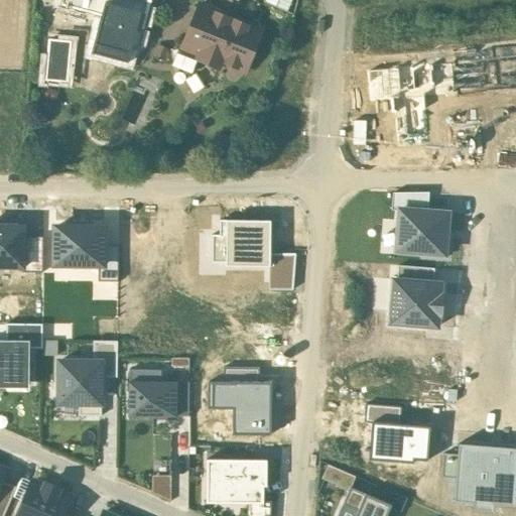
[(143,0),(61,0),(60,5),(102,16),(93,52),(128,61),(143,0)]
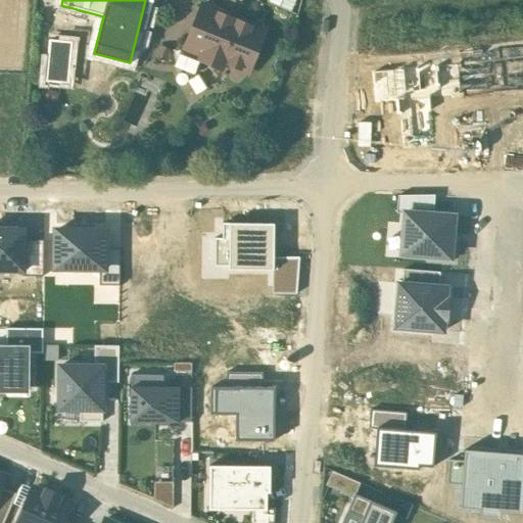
[(295,10),(298,0),(272,0),(272,1),(295,10)]
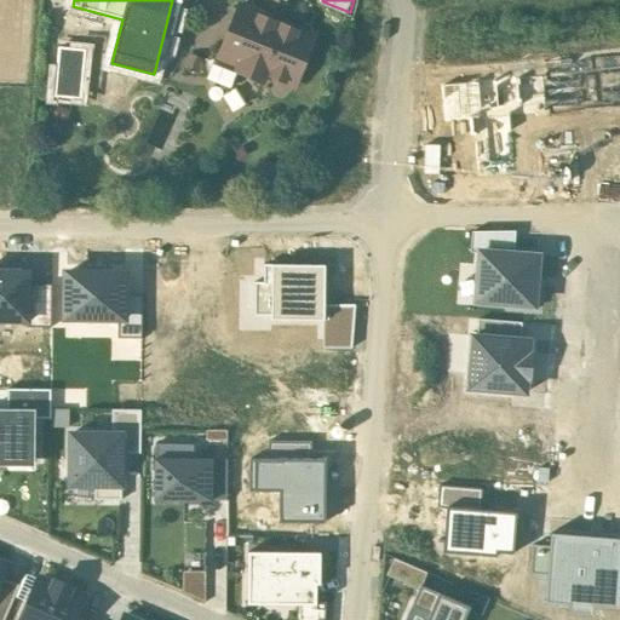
[(314,36),(239,6),(219,56),(239,64),(236,70),(264,82),(267,75),(294,86),(314,36)]
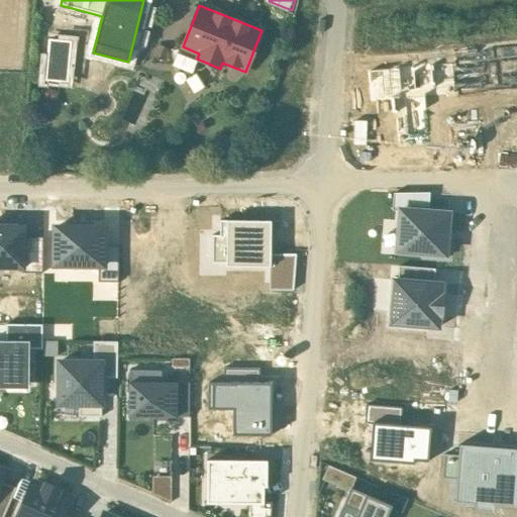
[(71,40),(48,38),(44,80),(67,82),(71,40)]
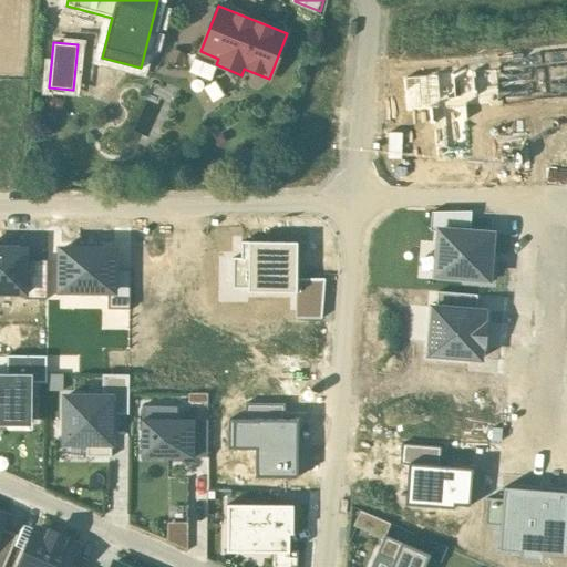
[(495,70),(405,79),(408,111),(430,109),(431,123),(435,122),(439,160),(471,156),(466,105),(498,102),(495,70)]
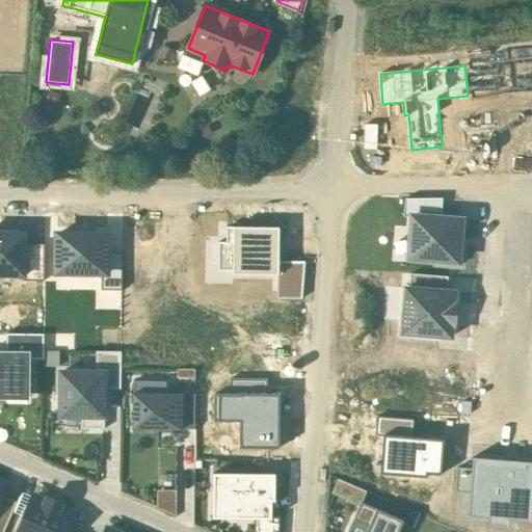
[(411,216),(441,218),(443,198),(405,198),(403,216),(411,216)]
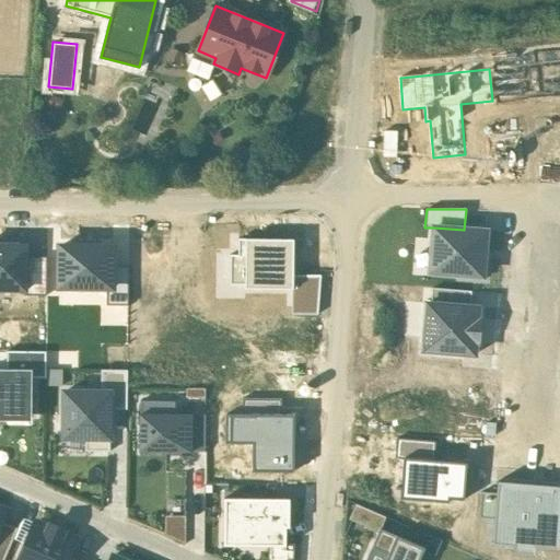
[(430,272),(483,276),(487,232),(464,230),(433,228),(430,272)]
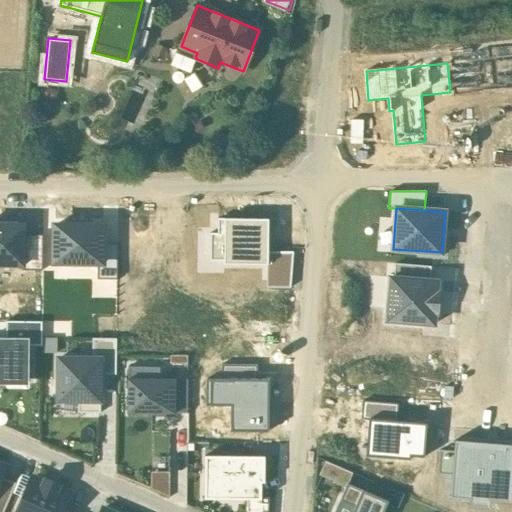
[(224,262),(267,263),(267,252),(268,219),(219,219),(218,233),(210,233),(210,260),(224,260),(224,262)]
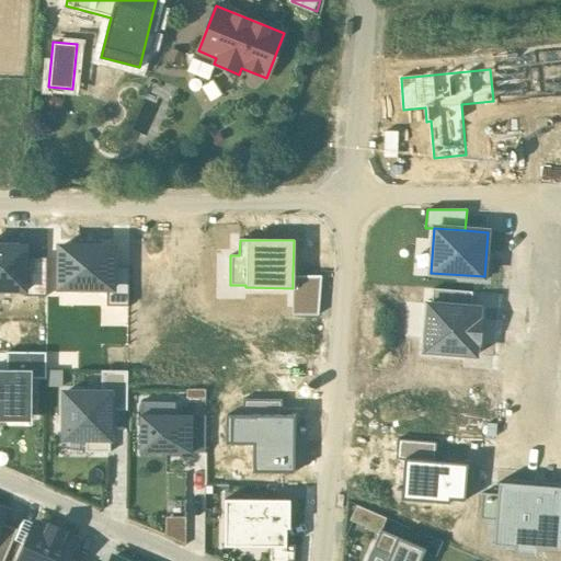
[(0,244),(0,290),(25,290),(26,258),(26,244),(0,244)]
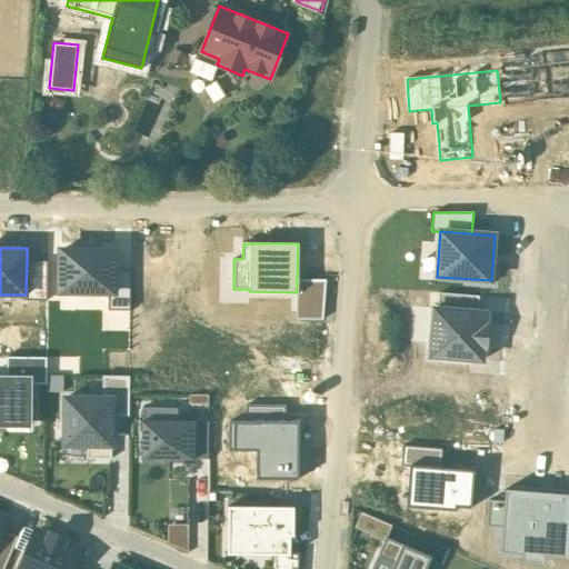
[(115,249),(61,249),(61,293),(109,293),(115,293),(115,271),(115,249)]
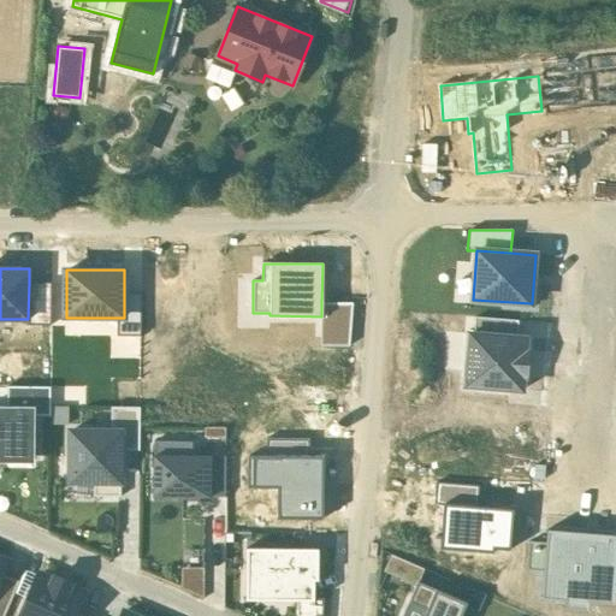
[(29,283),(28,319),(28,324),(51,324),(51,283),(29,283)]
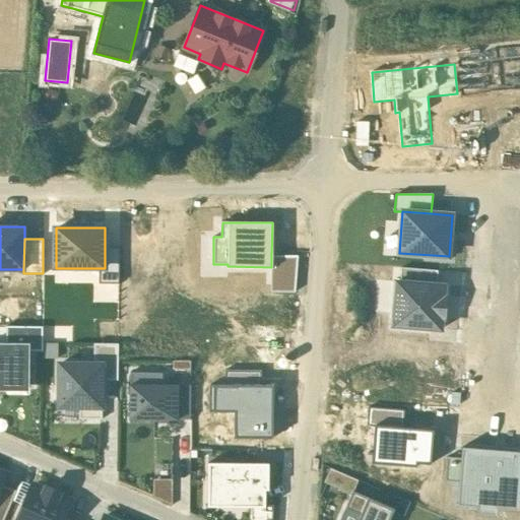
[(105,268),(100,268),(100,282),(118,282),(119,248),(105,248),(105,268)]
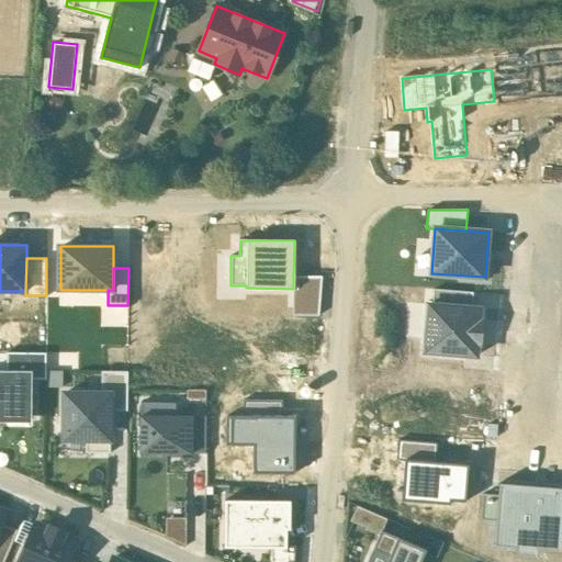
[(322,277),(293,277),(293,289),(293,315),(318,315),(322,277)]
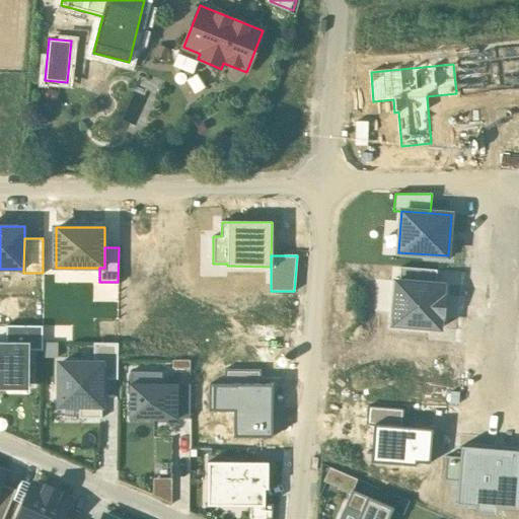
[(400,267),(399,281),(435,284),(436,270),(400,267)]
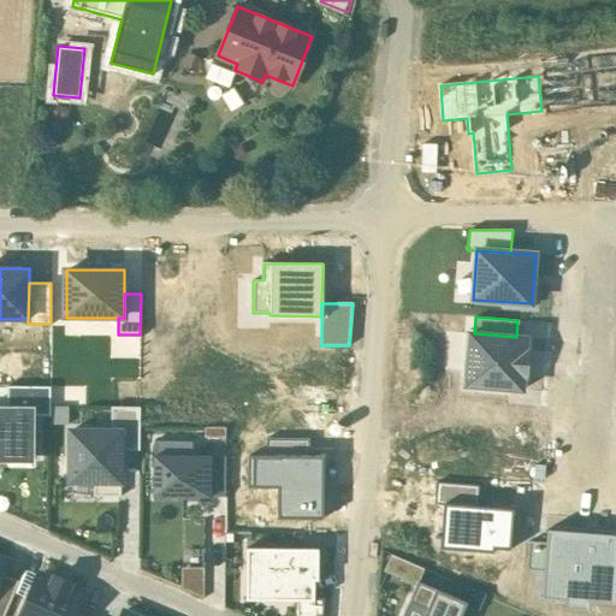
[(469,333),(466,385),(522,389),(523,379),(527,379),(529,349),(526,349),(527,337),(516,337),(474,333),(469,333)]
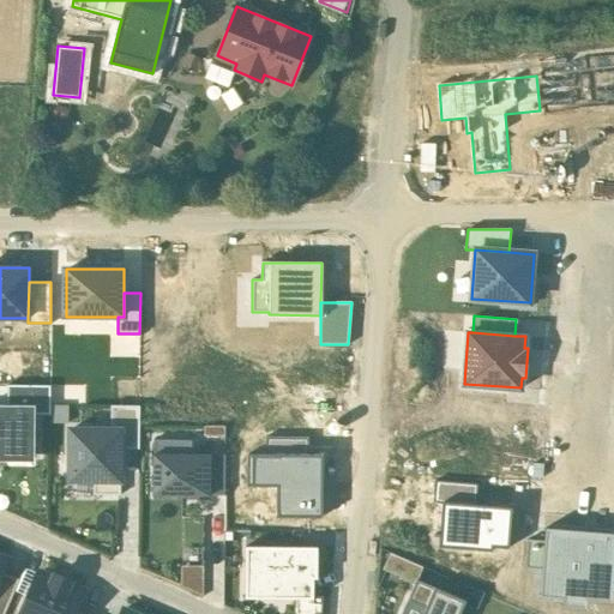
[(35,405),(35,413),(48,413),(49,386),(8,385),(7,405),(35,405)]
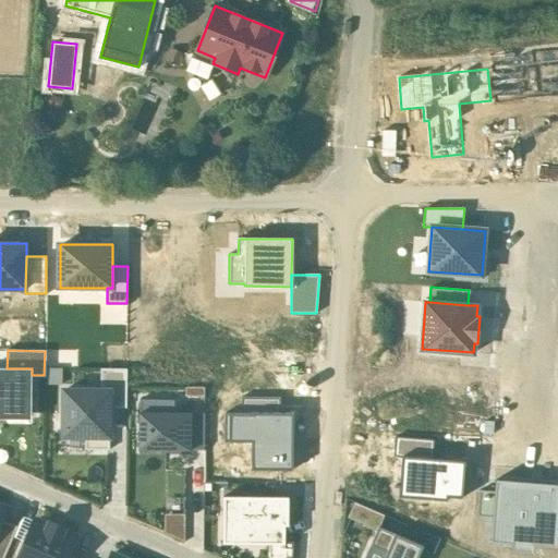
[(7,368),(0,367),(0,417),(32,417),(32,375),(32,368),(7,368)]
